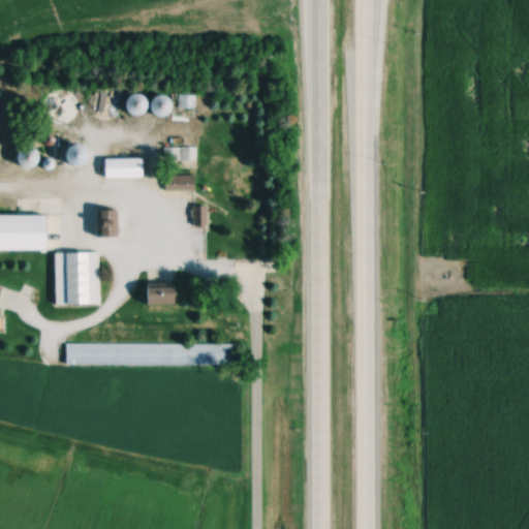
[(138,116),(151,102),(139,92),(127,106),(138,116)]
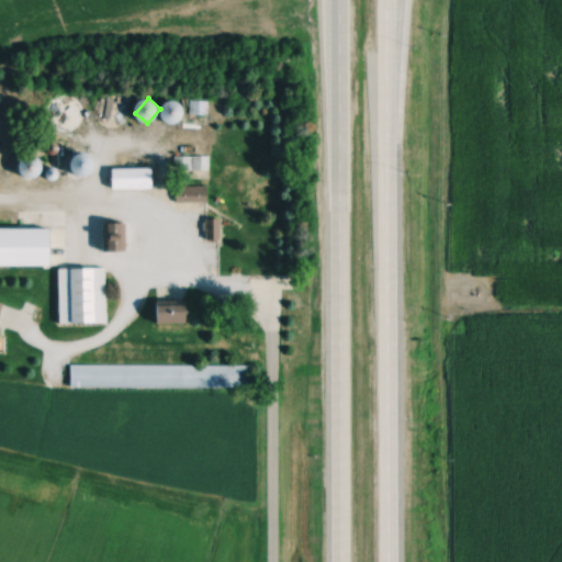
[(56,100),(56,131),(83,131),(83,100),(56,100)]
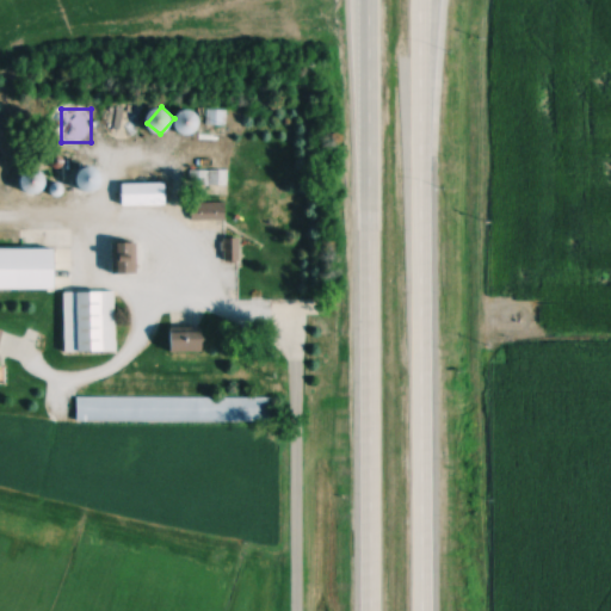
[(221,124),(221,111),(205,111),(205,124),(221,124)]
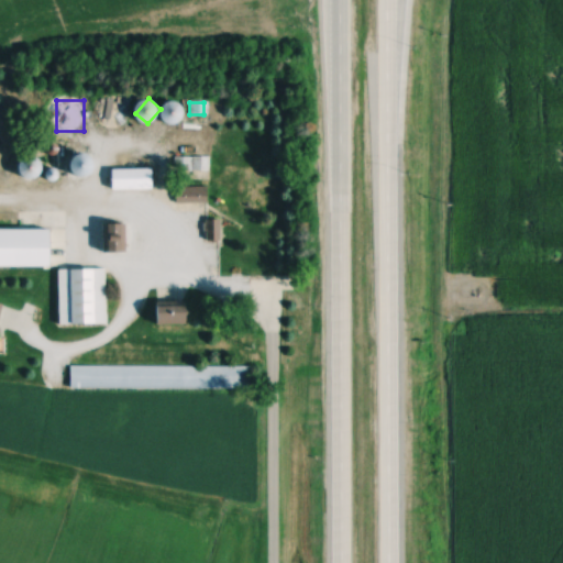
[(31,180),(39,168),(24,158),(17,169),(31,180)]
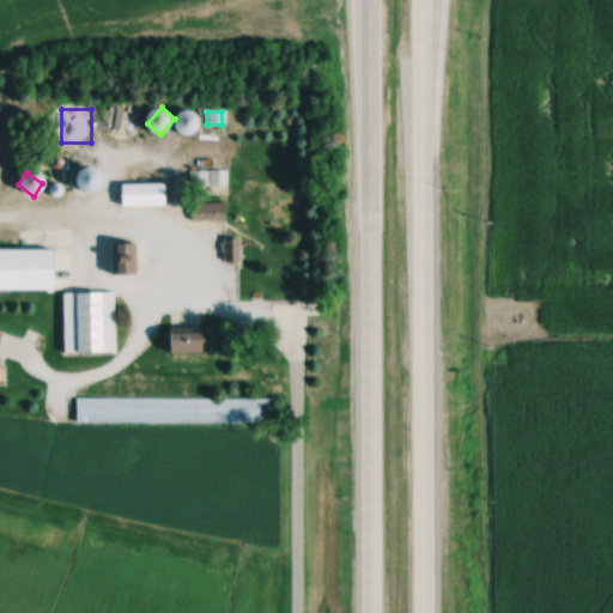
[(121,206),(168,206),(168,184),(121,184),(121,206)]
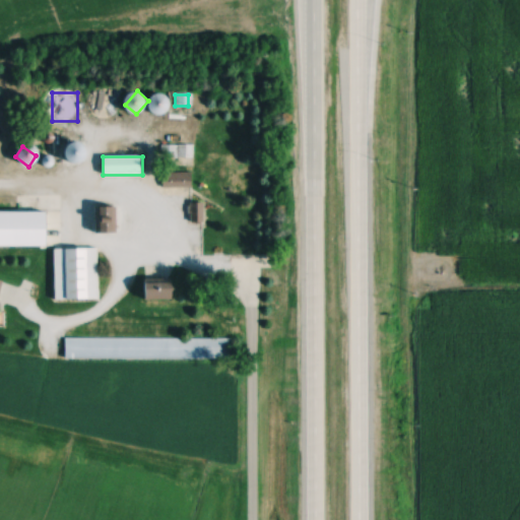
[(65,195),(0,195),(0,217),(65,217),(65,195)]
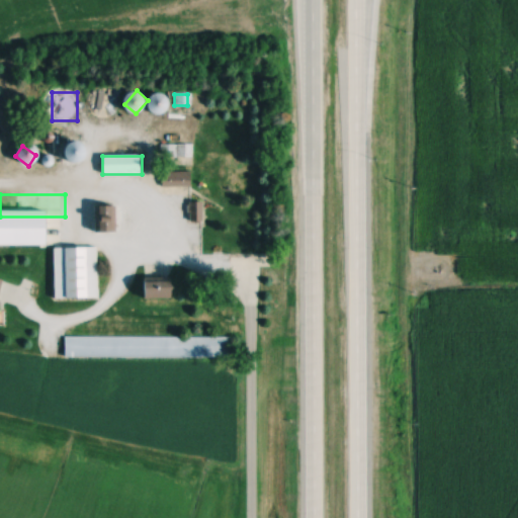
[(100,299),(100,248),(53,248),(54,299),(100,299)]
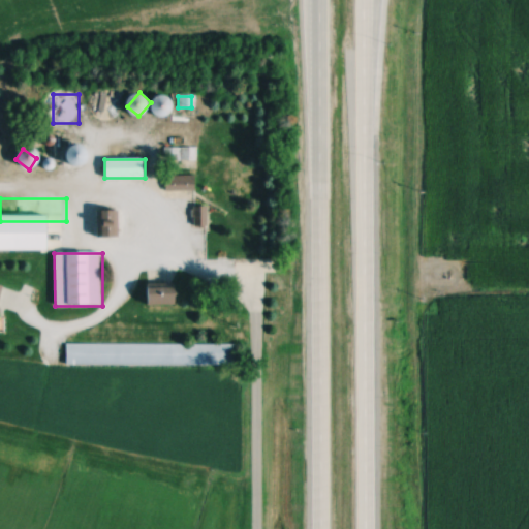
[(224,366),(225,345),(65,344),(65,366),(224,366)]
